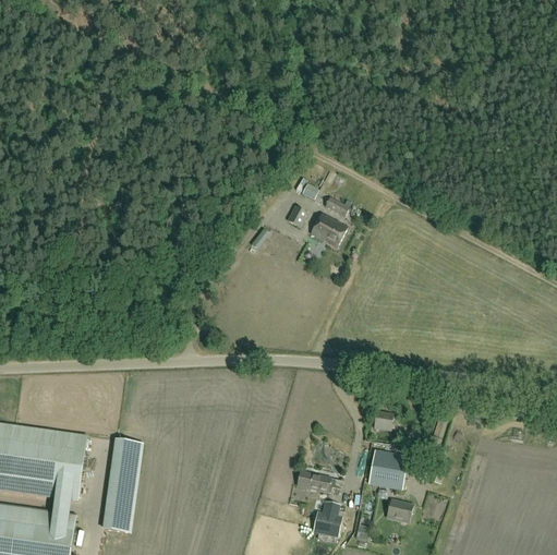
[(302,193),(314,200),(318,190),(306,183),(302,193)]
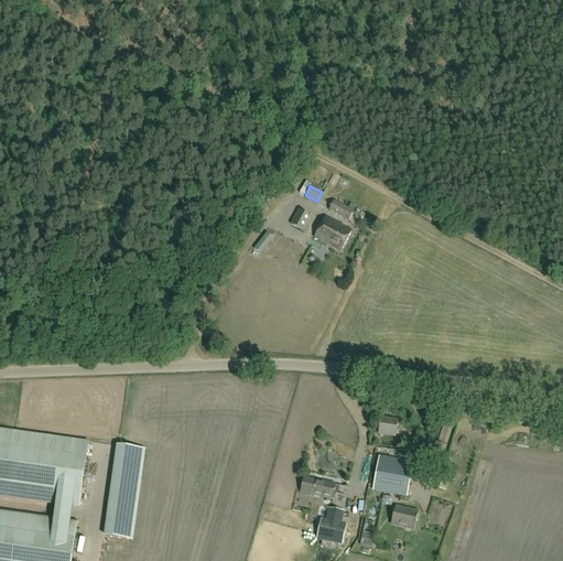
[(353,208),(333,197),(328,207),(347,218),(353,208)]
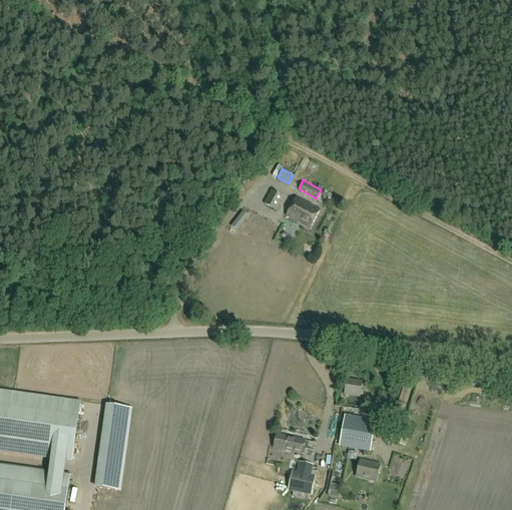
[(272,188),(264,201),(275,207),(282,194),(272,188)]
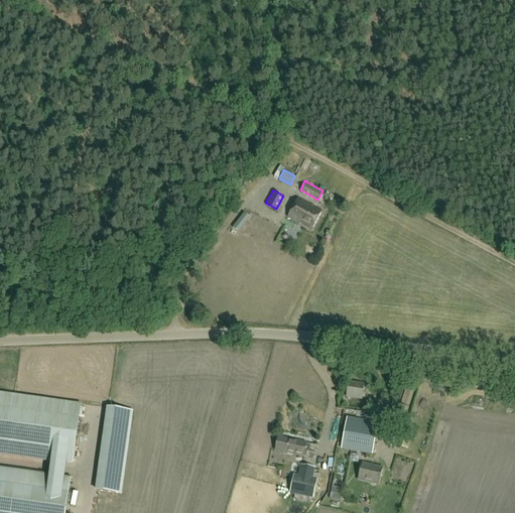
[(297,196),(287,215),(310,228),(322,209),(297,196)]
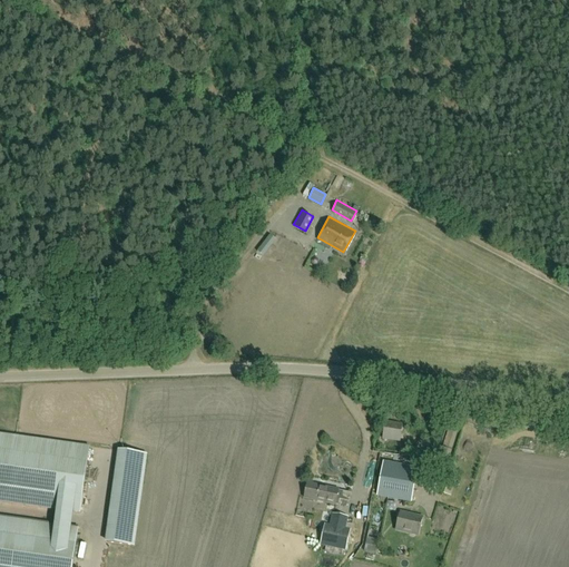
[(399,439),(401,422),(385,420),(382,436),(399,439)]
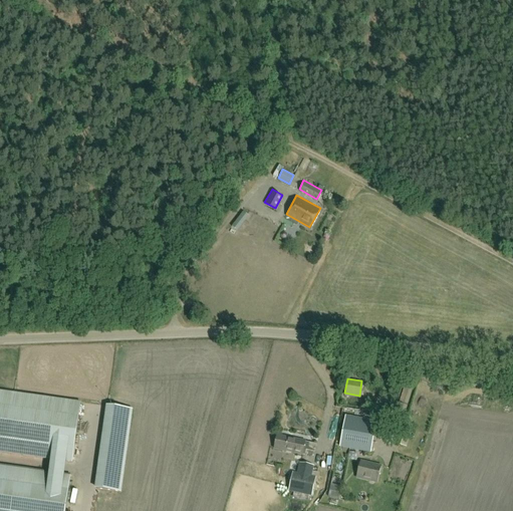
[(0,510),(63,510),(69,473),(64,472),(66,460),(70,460),(79,401),(0,389),(0,450),(51,458),(49,470),(0,463),(0,510)]
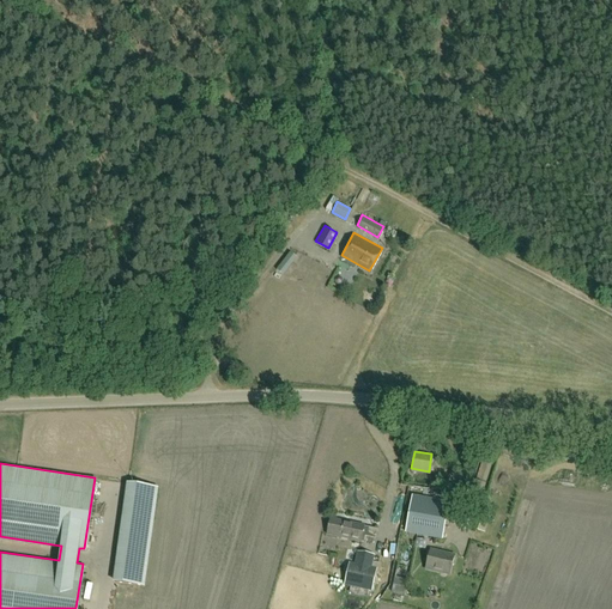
[(158,485),(127,481),(113,579),(145,584),(158,485)]
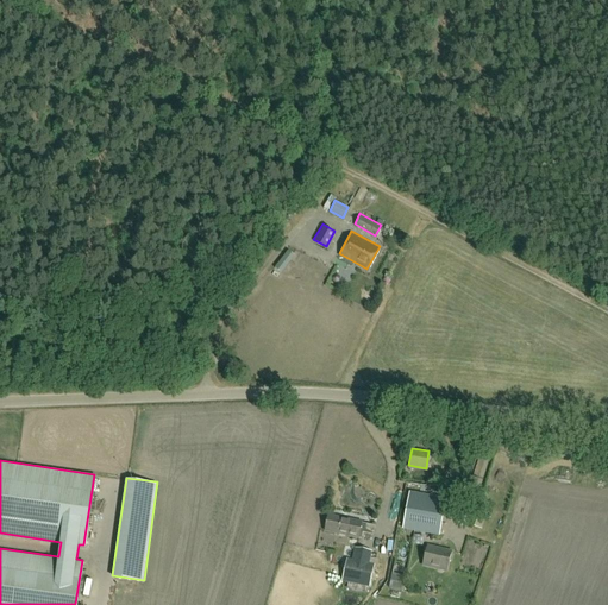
[(445,496),(408,489),(402,527),(439,534),(445,496)]
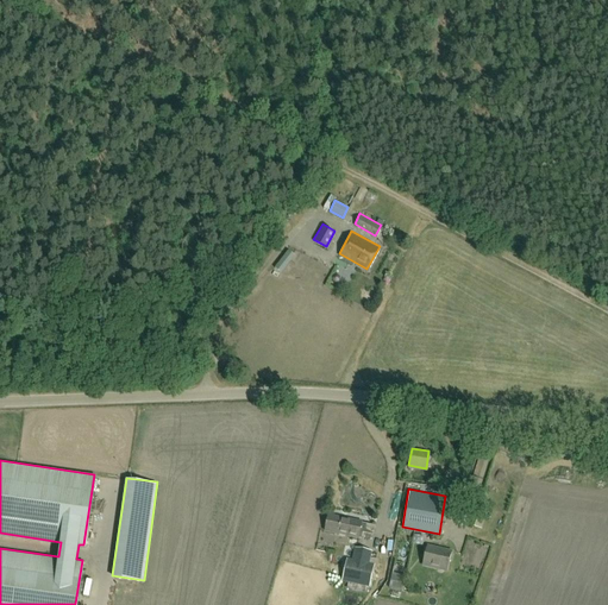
[(327,512),(324,528),(361,536),(362,530),(371,533),(374,523),(350,518),(350,517),(327,512)]
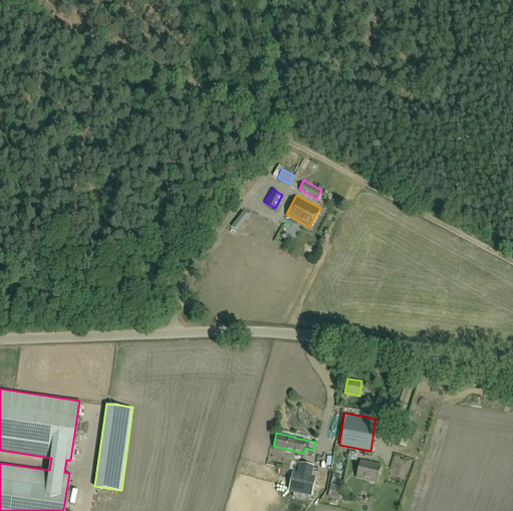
[(336,456),(336,468),(346,468),(346,456),(336,456)]
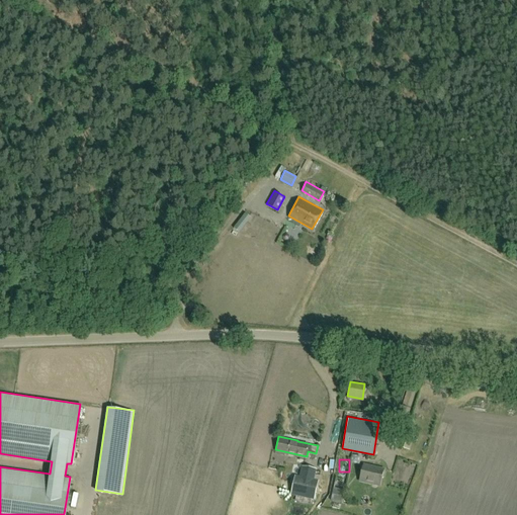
[(363,462),(359,479),(379,484),(383,467),(363,462)]
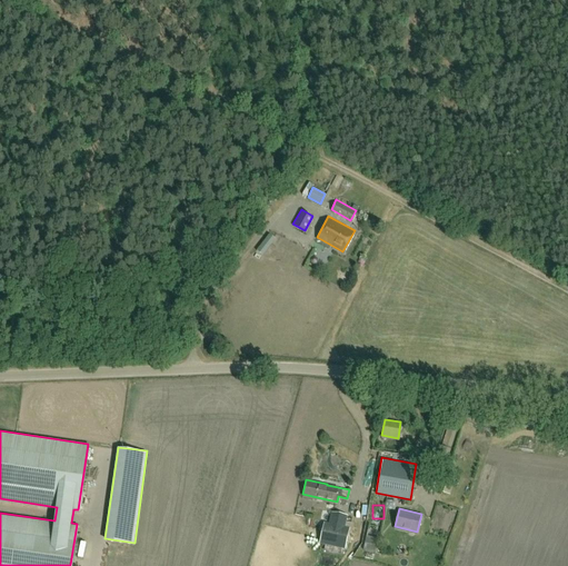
[(324,522),(320,540),(345,545),(348,527),(344,526),(346,515),(331,512),(329,523),(324,522)]
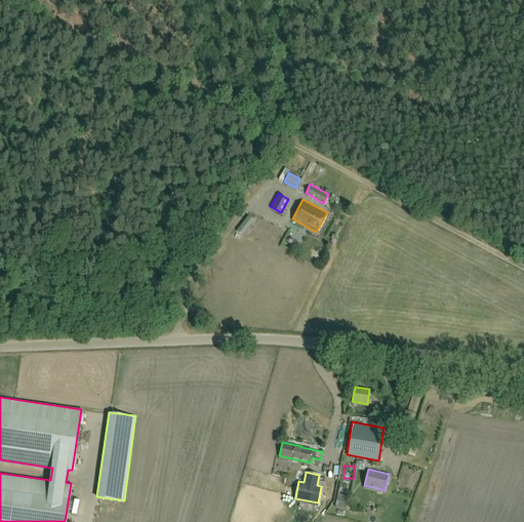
[(337,493),(334,504),(344,506),(346,494),(337,493)]
